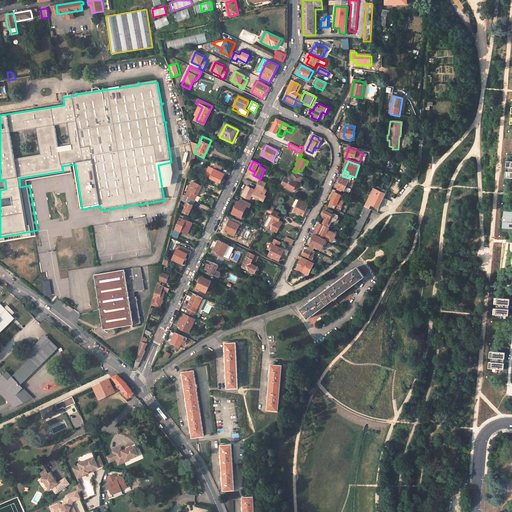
[(158,165),(162,189),(171,187),(173,174),(171,162),(158,165)]
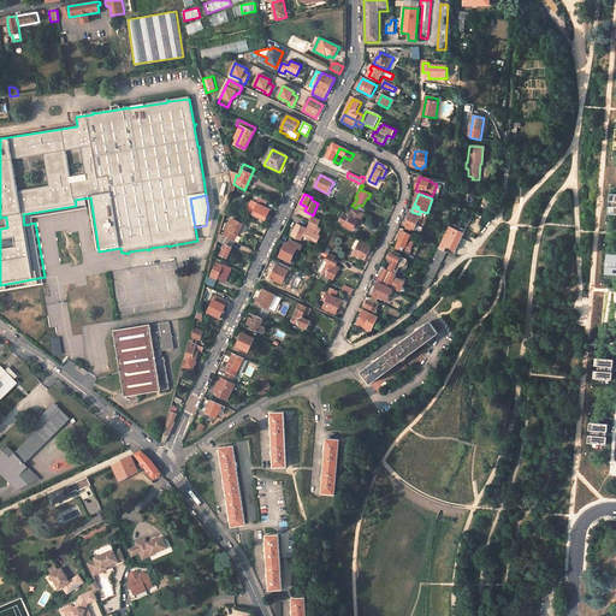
[(271,211),(259,205),(254,214),(266,220),(271,211)]
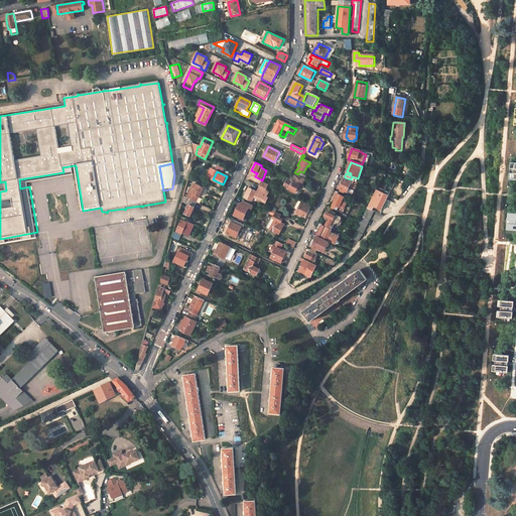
[(300,185),(303,177),(297,174),(297,175),(293,174),(291,178),(291,180),(287,178),(284,186),(289,188),(288,190),(295,194),(298,189),(300,190),(301,186),(300,185)]
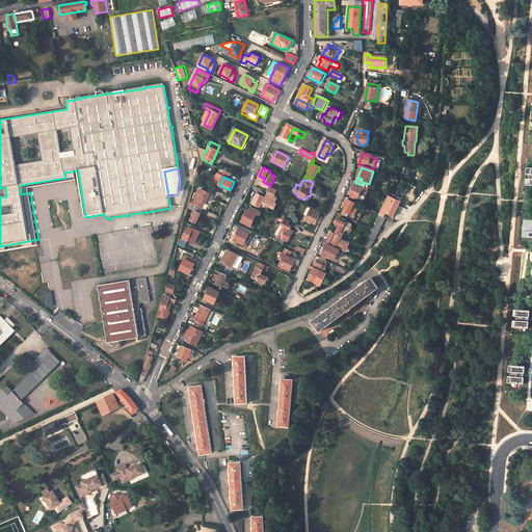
[(355,198),(360,200),(366,187),(362,185),(355,183),(350,195),(352,196),(351,197),(355,200),(355,198)]
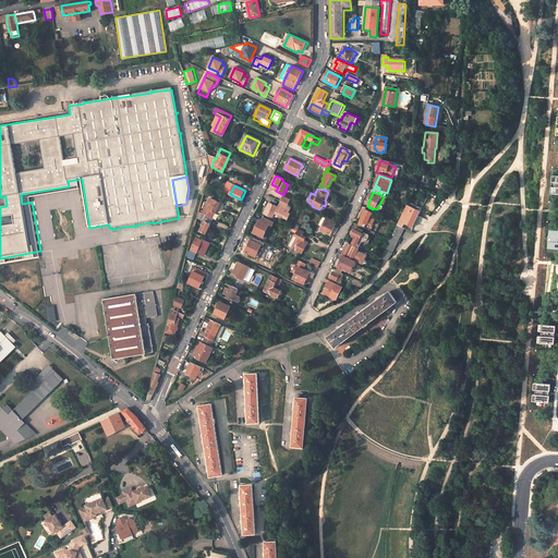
[(290,199),(282,195),(280,201),(288,205),(290,199)]
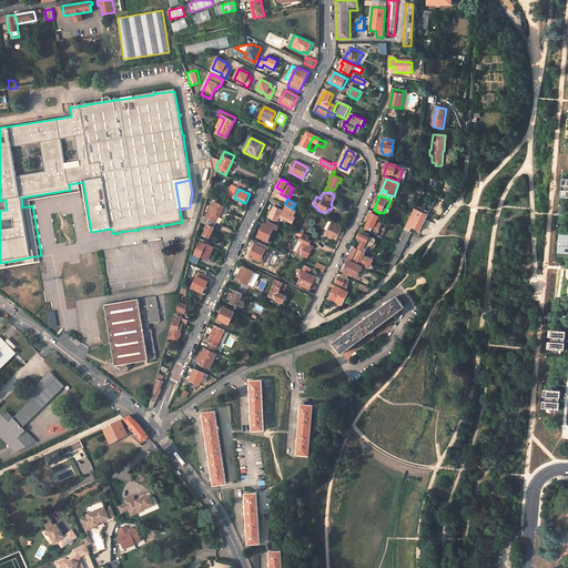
[(225,208),(214,201),(206,217),(209,219),(216,222),(220,216),(221,217),(225,208)]
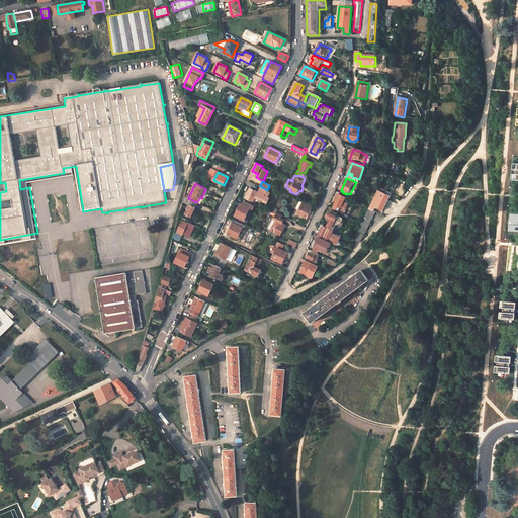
[(269,198),(268,197),(270,192),(267,190),(260,186),(257,192),(253,189),(249,188),(248,189),(247,191),(244,198),(248,201),(253,202),(255,199),(266,204),(269,198)]
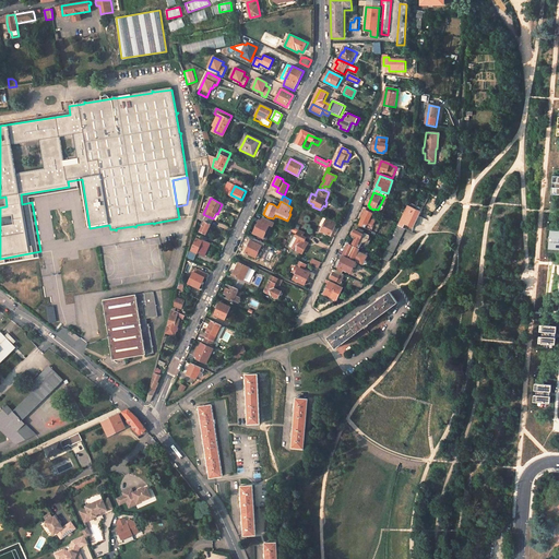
[(371,217),(373,214),(365,210),(363,215),(365,216),(359,225),(367,228),(369,224),(373,226),(377,219),(371,217)]
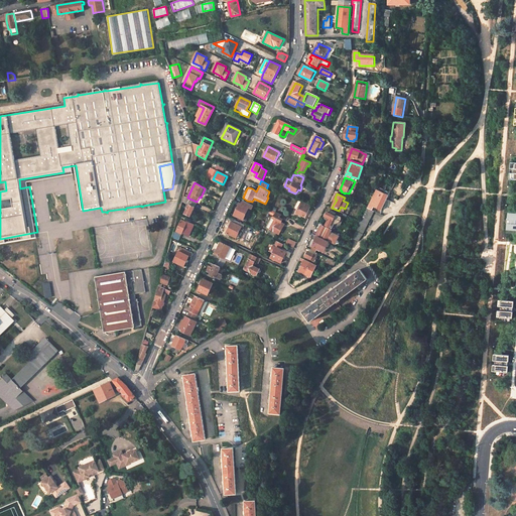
[(382,211),(389,197),(382,194),(375,208),(382,211)]
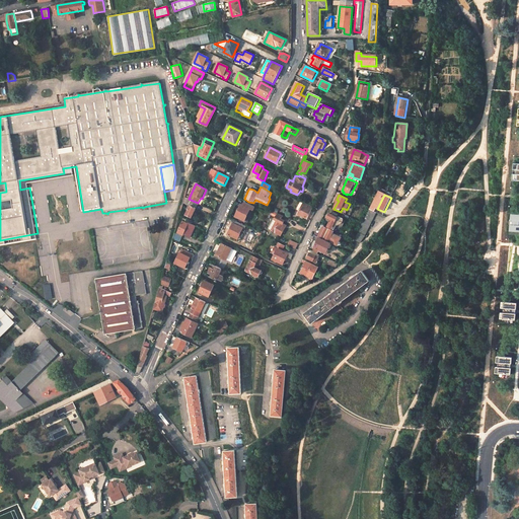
[(186,215),(192,217),(198,203),(191,200),(189,205),(191,206),(186,215)]
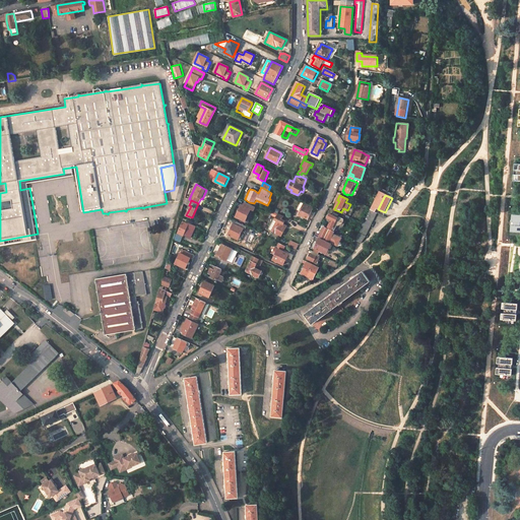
[(236,216),(246,221),(251,209),(254,210),(256,207),(246,202),(244,206),(242,205),(236,216)]
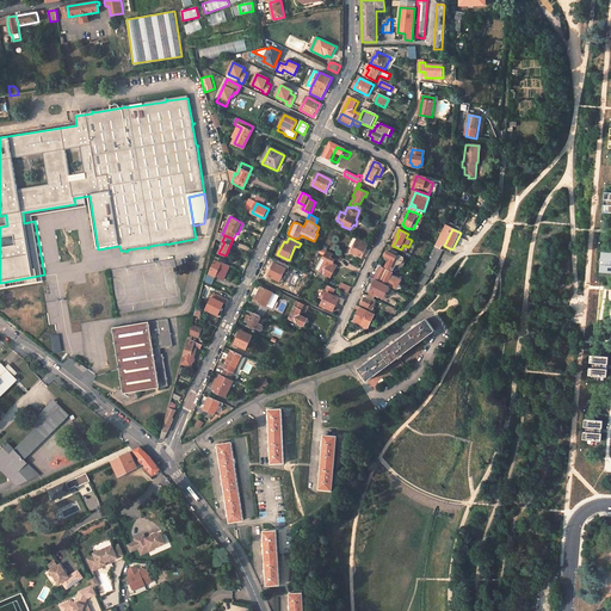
[(369,244),(358,239),(357,241),(352,252),(362,258),(368,246),(369,244)]
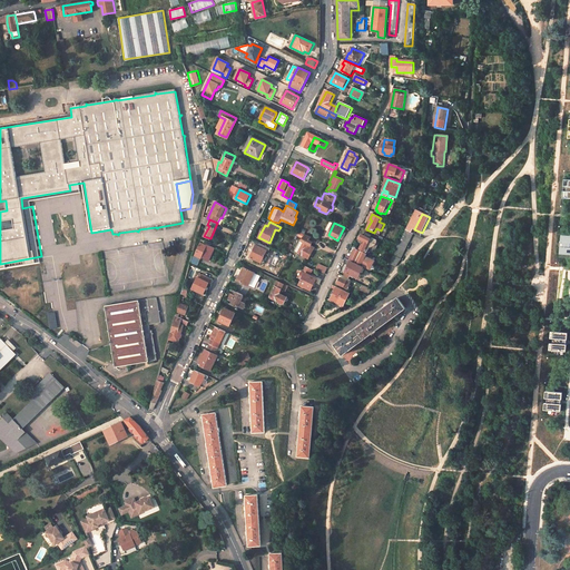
[(403,256),(408,246),(413,235),(405,232),(395,252),(403,256)]
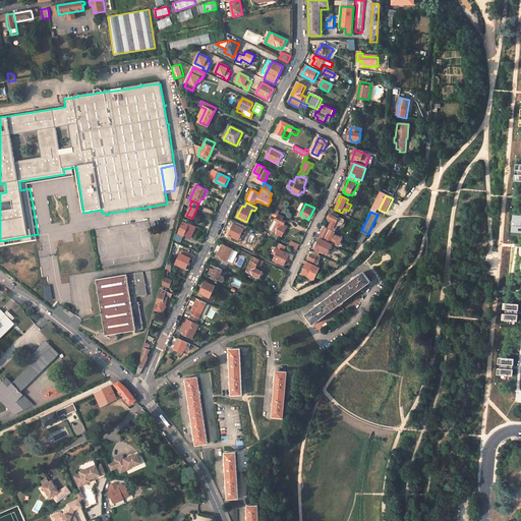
[(291,219),(279,214),(279,215),(274,213),(273,216),(277,218),(276,221),(278,222),(273,232),(283,237),(288,226),(284,225),(286,221),(289,222),(291,219)]
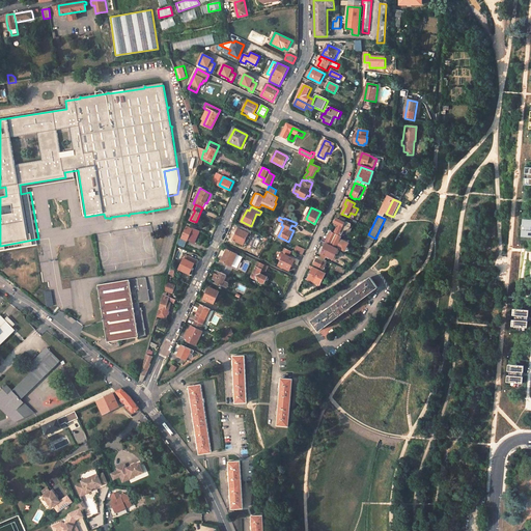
[(530,219),(523,218),(522,236),(530,236),(530,219)]
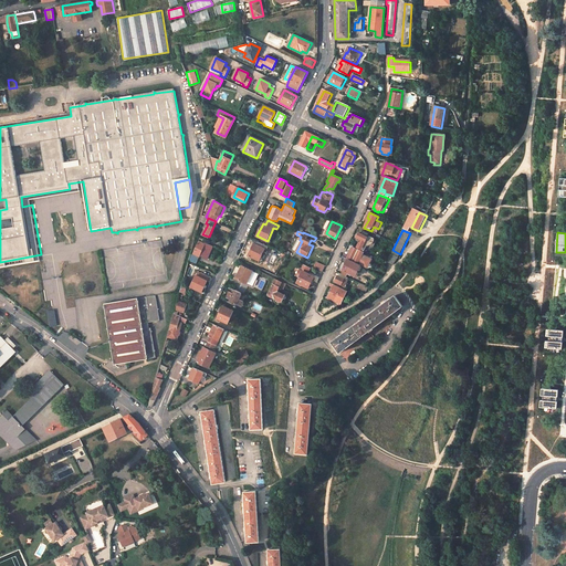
[(368,238),(359,233),(358,238),(362,240),(358,248),(363,249),(368,238)]
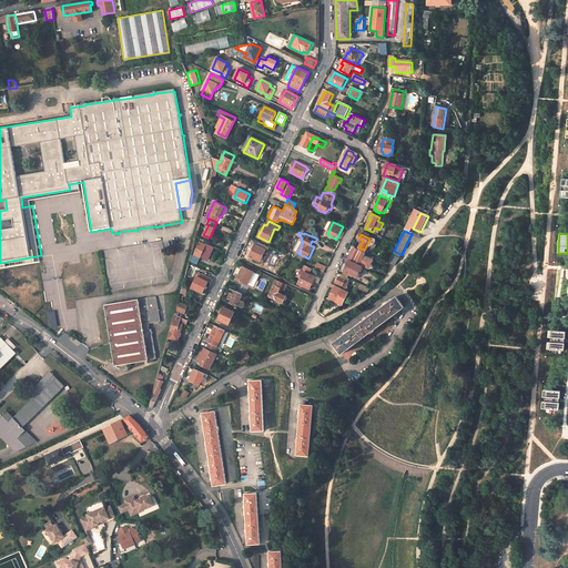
[(261,262),(266,250),(269,251),(271,247),(257,241),(250,256),(261,262)]
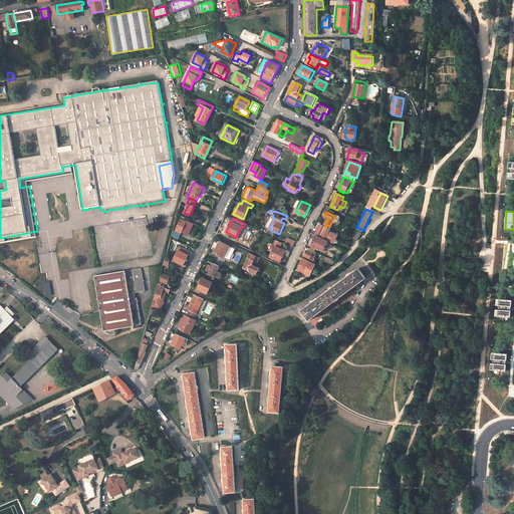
[(182,233),(187,222),(182,220),(177,231),(182,233)]
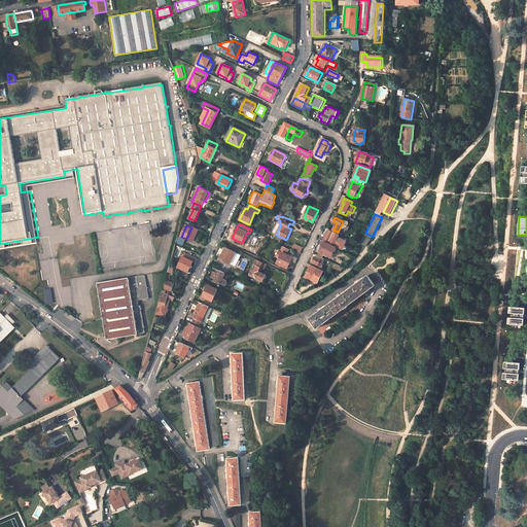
[(324,240),(343,249),(347,242),(338,238),(339,236),(328,231),(324,240)]
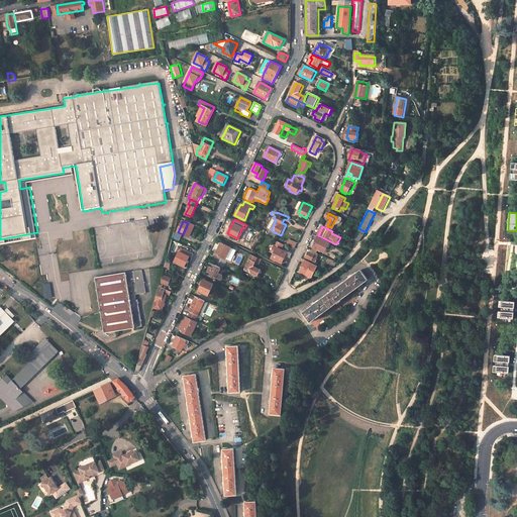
[(181,241),(183,236),(174,232),(173,237),(181,241)]
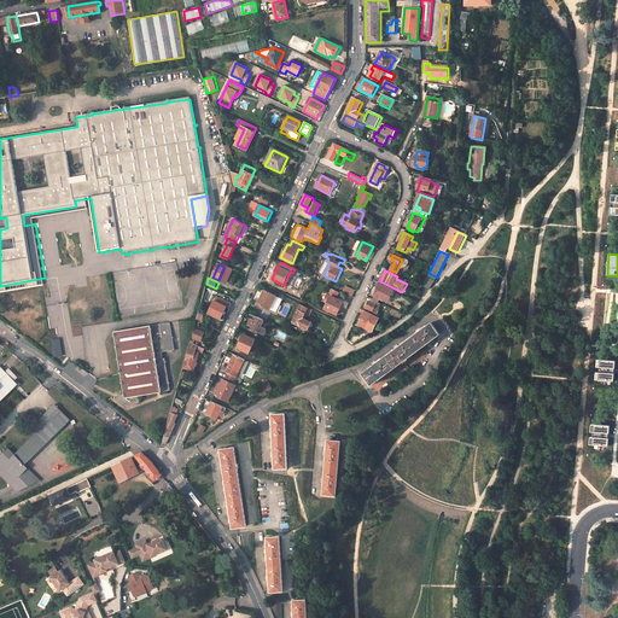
[(397,292),(379,284),(378,285),(380,286),(373,299),(382,303),(384,299),(391,303),(397,292)]
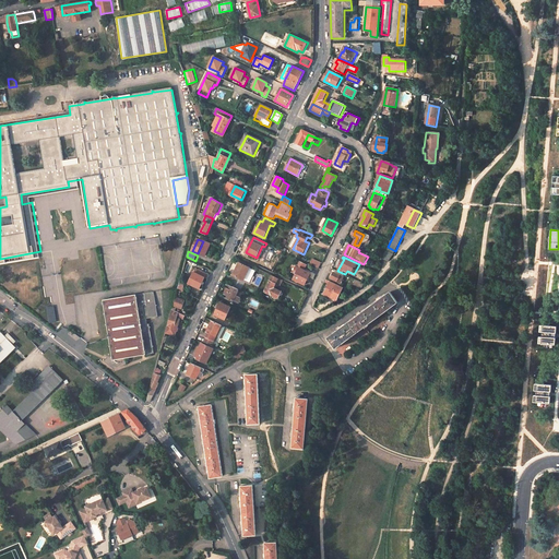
[(84,259),(90,290),(98,289),(94,258),(84,259)]
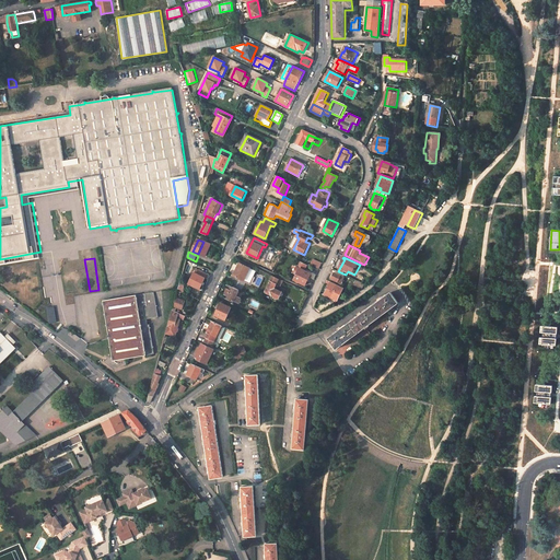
[(307,265),(300,261),(296,267),(300,269),(294,280),(305,284),(311,273),(304,271),(307,265)]
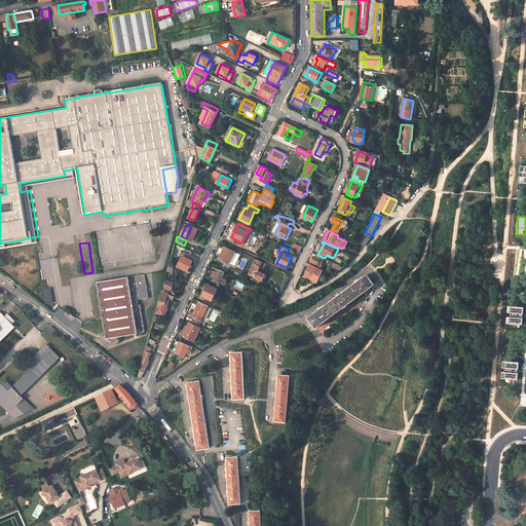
[(235,252),(225,248),(220,259),(229,264),(235,252)]
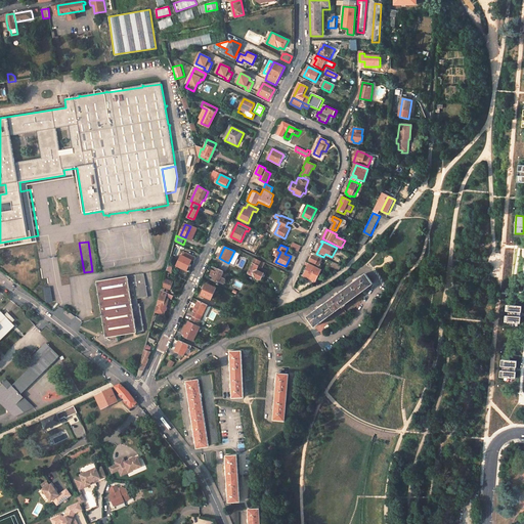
[(194,257),(184,252),(178,266),(187,271),(194,257)]
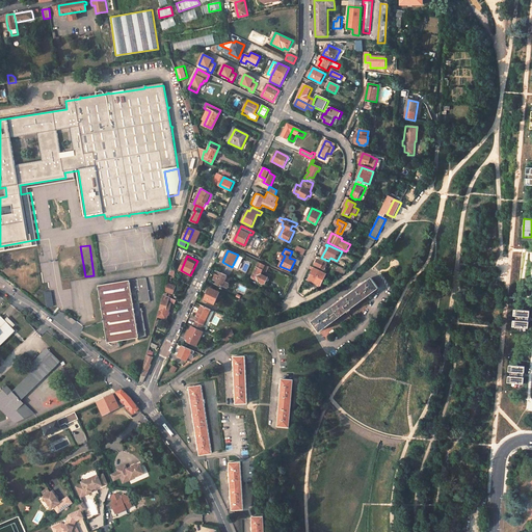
[(266,272),(269,267),(259,263),(251,277),(266,285),(269,278),(261,274),(263,270),(266,272)]
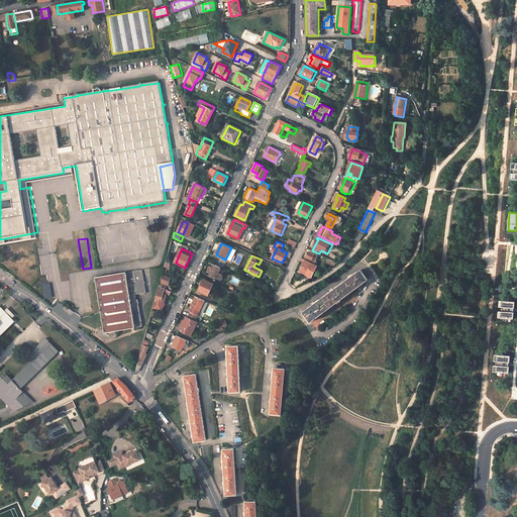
[(305,262),(300,272),(312,278),(317,267),(305,262)]
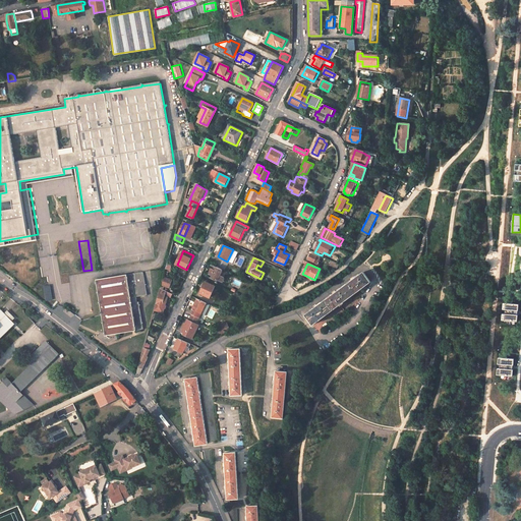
[(211,272),(215,274),(212,278),(218,281),(223,271),(214,266),(211,272)]
